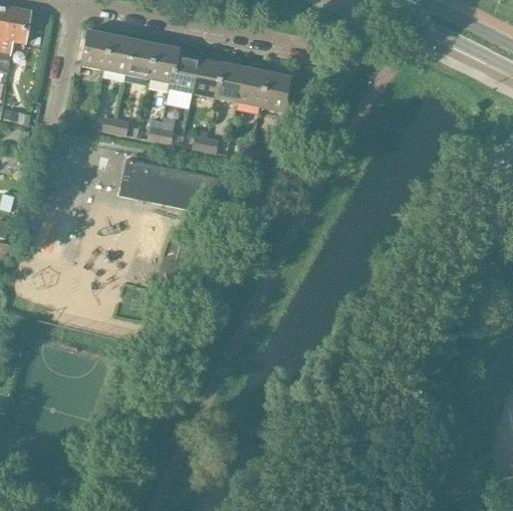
[(0,68),(10,7),(0,4),(0,68)]
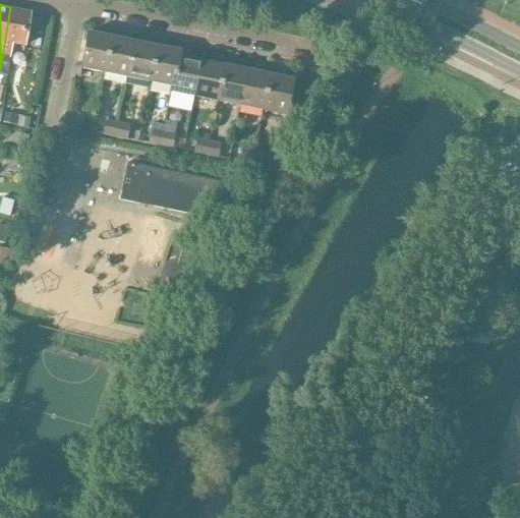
[(31,10),(10,7),(0,69),(8,71),(13,41),(25,43),(31,10)]
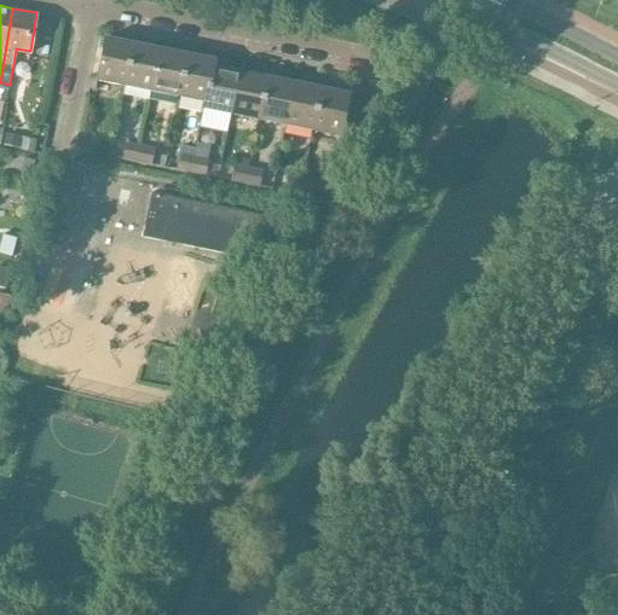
[(119,39),(104,36),(96,77),(125,83),(134,35),(120,33),(119,39)]
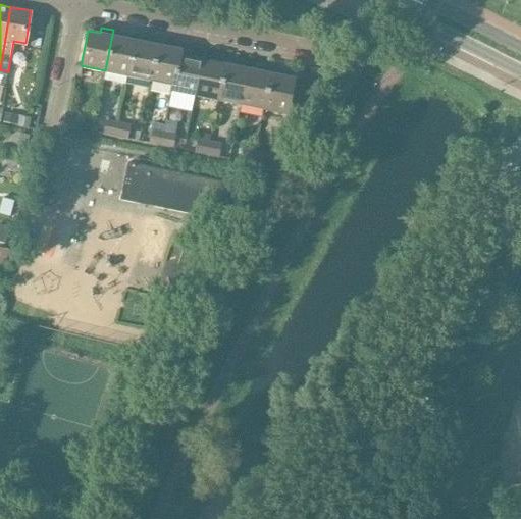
[(135,40),(123,38),(124,32),(113,30),(105,70),(127,75),(135,40)]
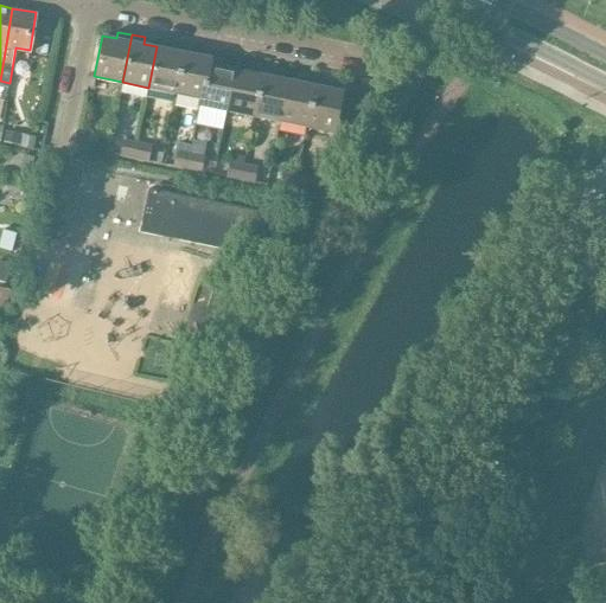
[(184,45),(171,43),(170,49),(157,46),(148,88),(174,92),(184,45)]
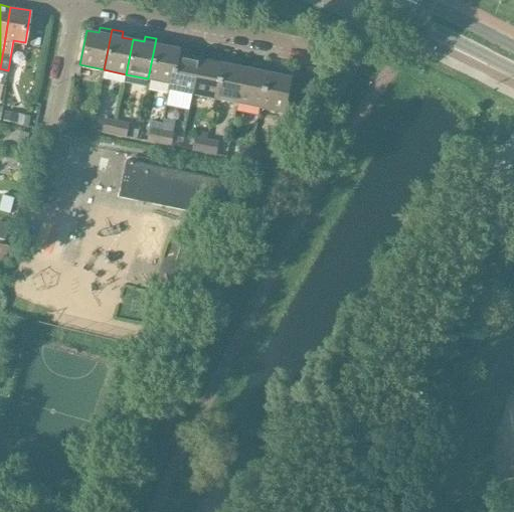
[(178,48),(167,46),(168,41),(156,38),(148,78),(169,82),(168,89),(169,89),(178,48)]
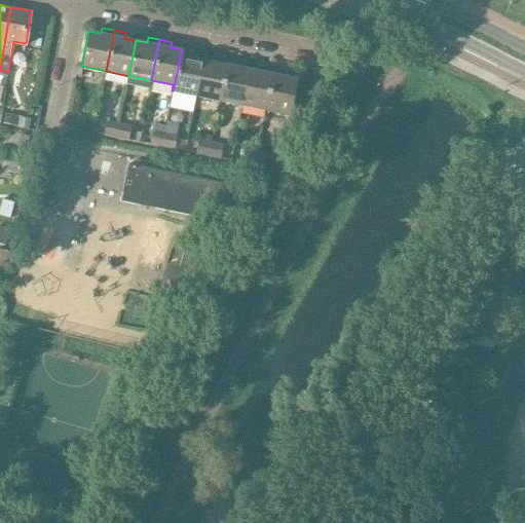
[(203,60),(192,58),(193,51),(182,49),(173,90),(196,95),(203,60)]
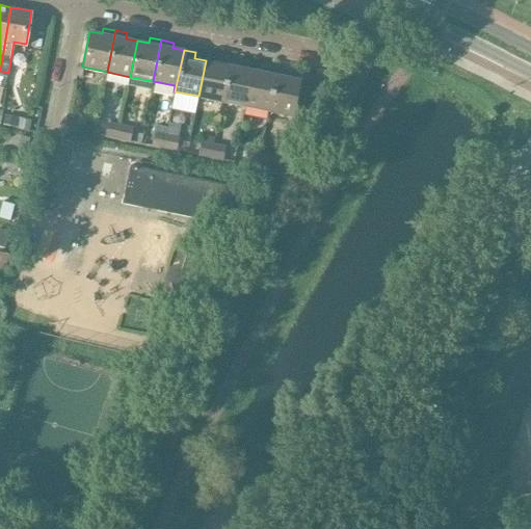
[(218,57),(217,62),(206,60),(198,96),(221,101),(230,59),(218,57)]
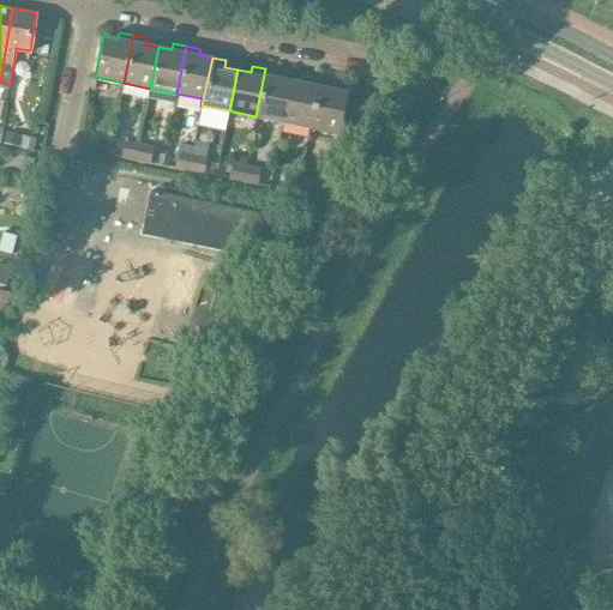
[(292,80),(278,78),(280,71),(265,68),(256,116),(283,121),(292,80)]
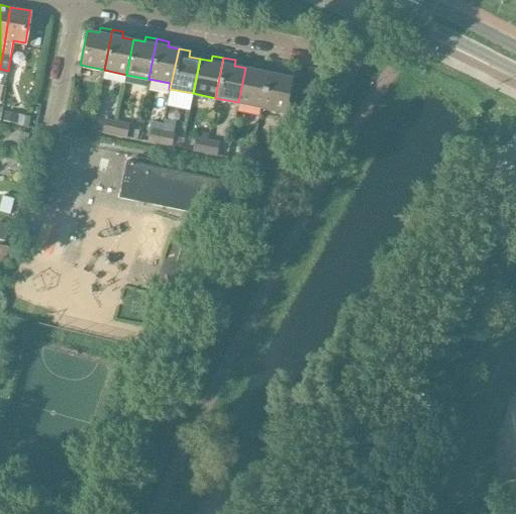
[(258,65),(256,70),(245,68),(238,102),(261,107),(269,67),(258,65)]
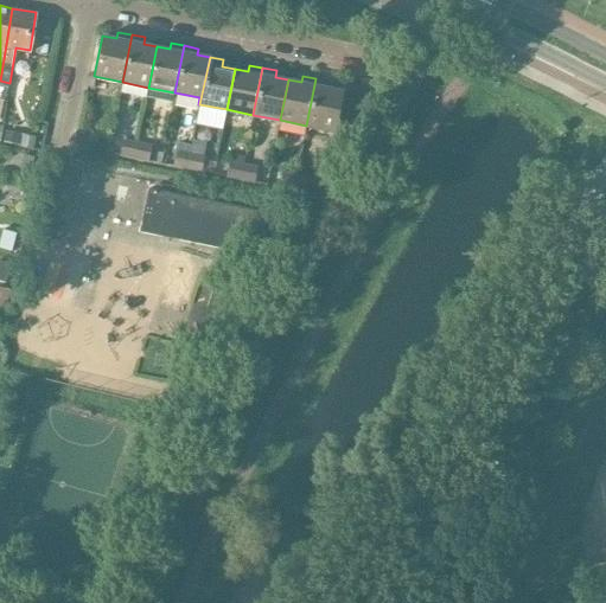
[(342,90),(327,88),(329,81),(316,78),(306,126),(333,132),(342,90)]
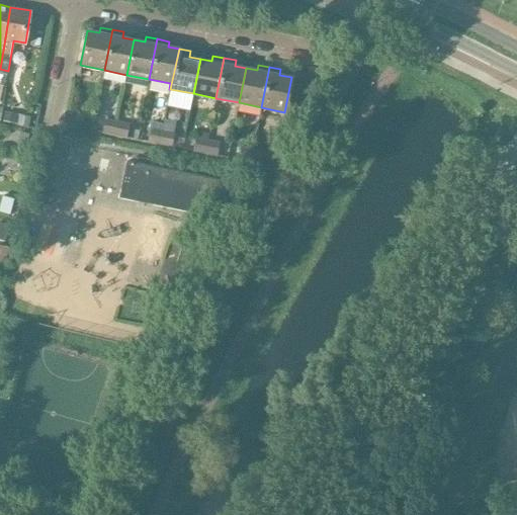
[(3,118),(3,119),(28,124),(30,115),(5,110),(3,118)]
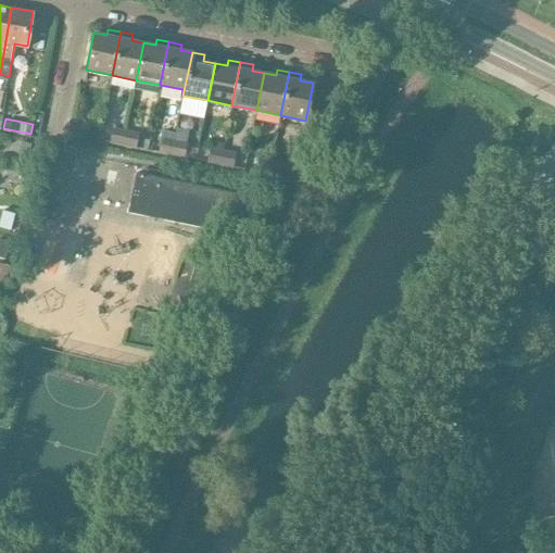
[(85,122),(72,118),(68,133),(82,135),(85,122)]
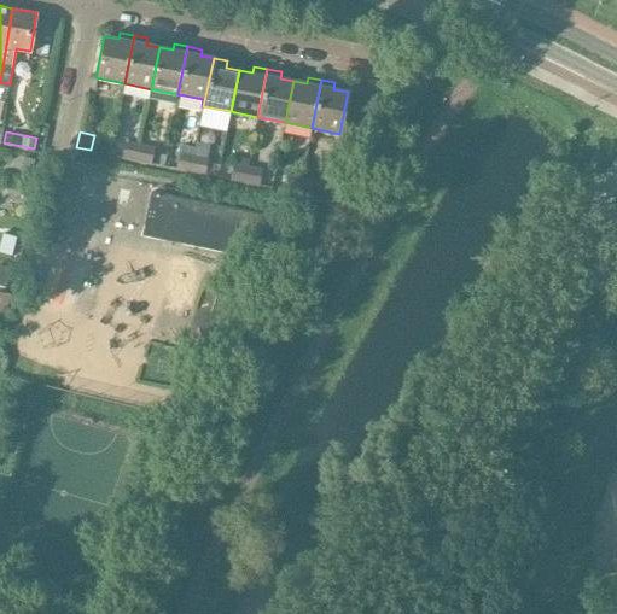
[(126,141),(123,156),(137,159),(140,145),(126,141)]
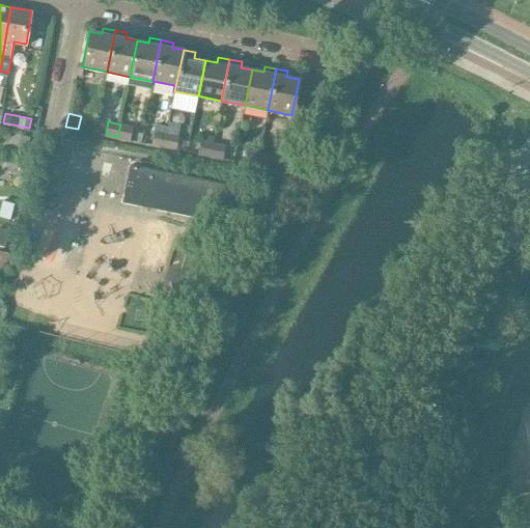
[(133,127),(120,124),(117,137),(130,139),(133,127)]
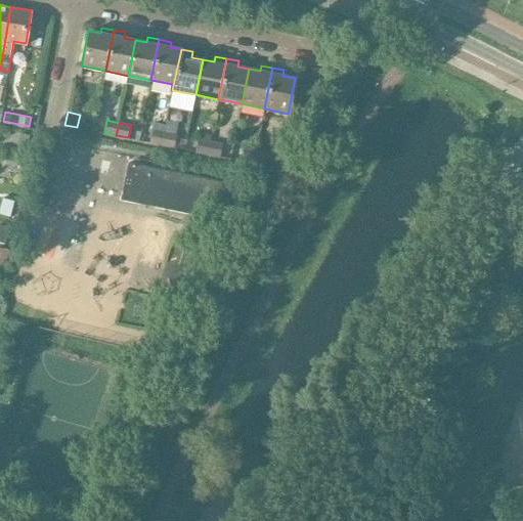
[(153,129),(149,141),(162,144),(164,132),(153,129)]
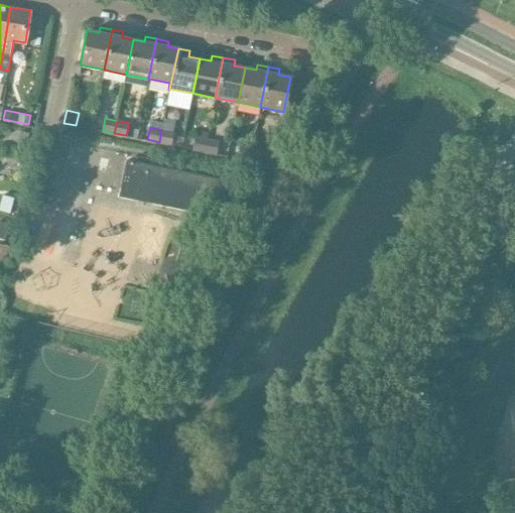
[(205,151),(207,139),(209,132),(197,129),(192,148),(205,151)]
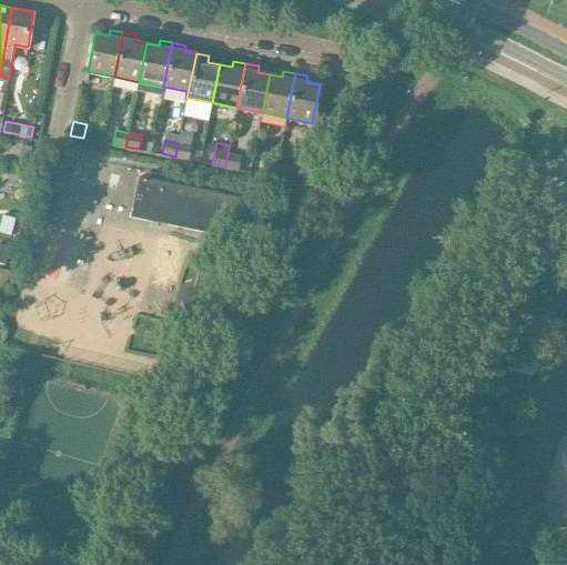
[(22,143),(19,161),(29,163),(33,145),(22,143)]
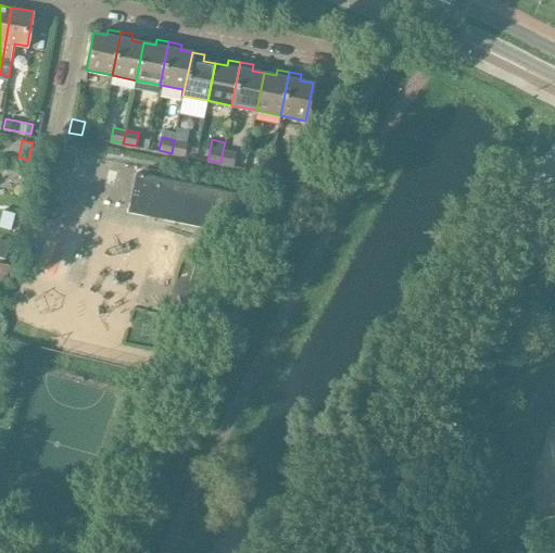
[(187,142),(174,140),(172,153),(185,155),(187,142)]
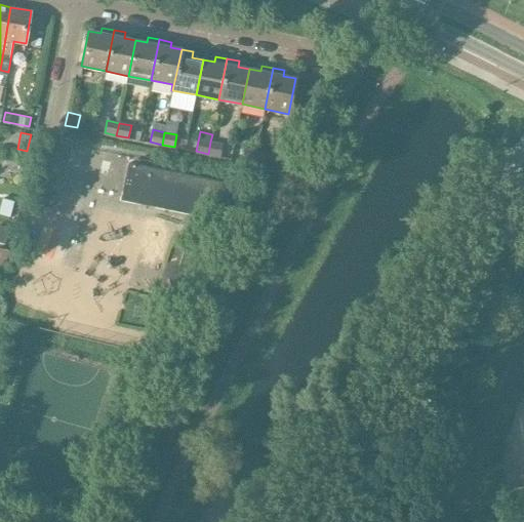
[(219,156),(223,144),(210,142),(208,154),(219,156)]
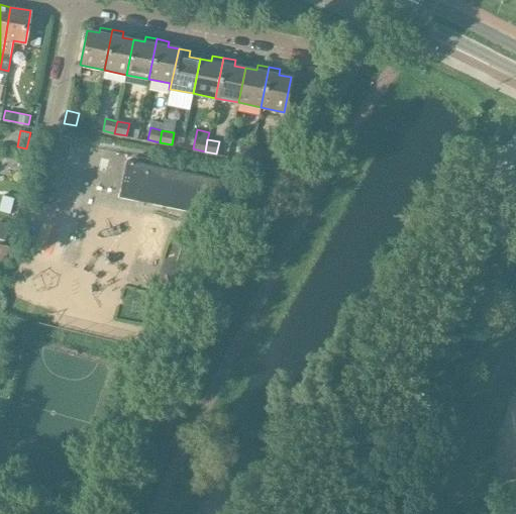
[(240,145),(238,158),(249,161),(252,148),(240,145)]
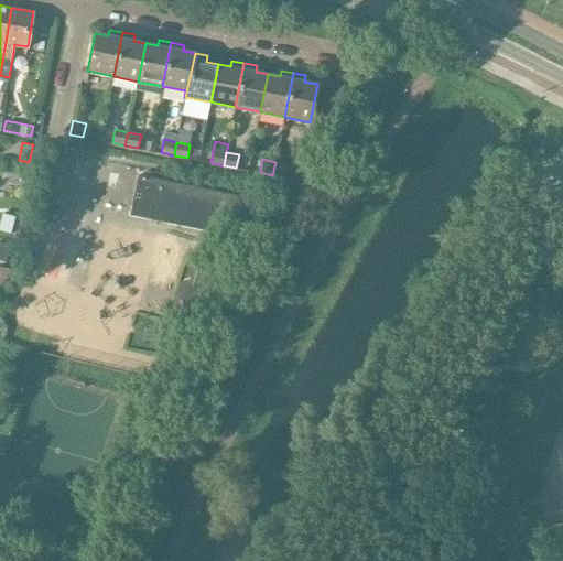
[(289,164),(275,162),(272,175),(285,177),(289,164)]
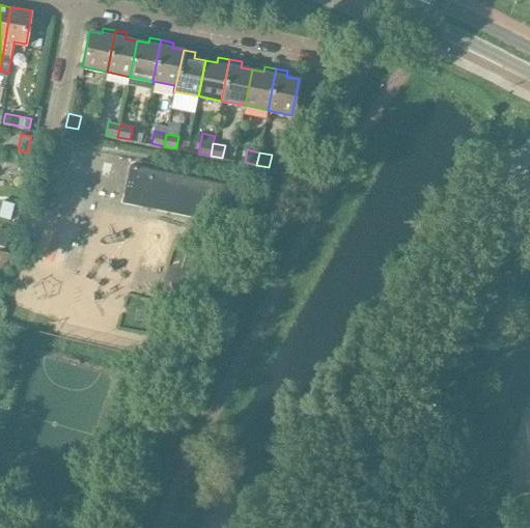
[(22,159),(19,174),(25,175),(28,160),(22,159)]
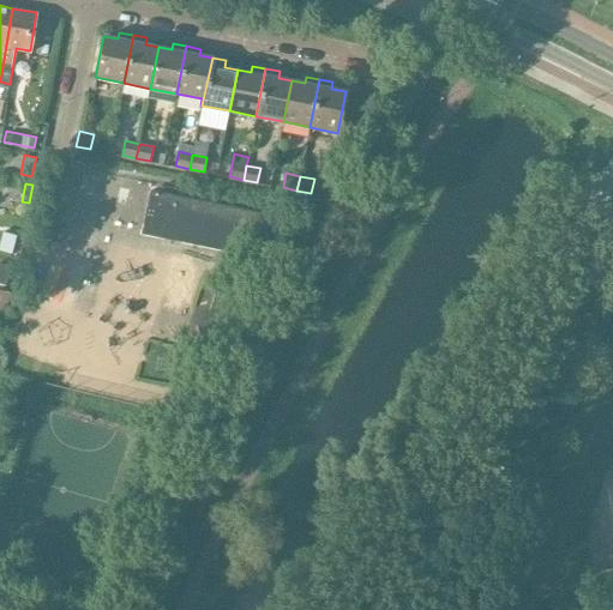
[(270,213),(150,189),(140,233),(262,258),(270,213)]
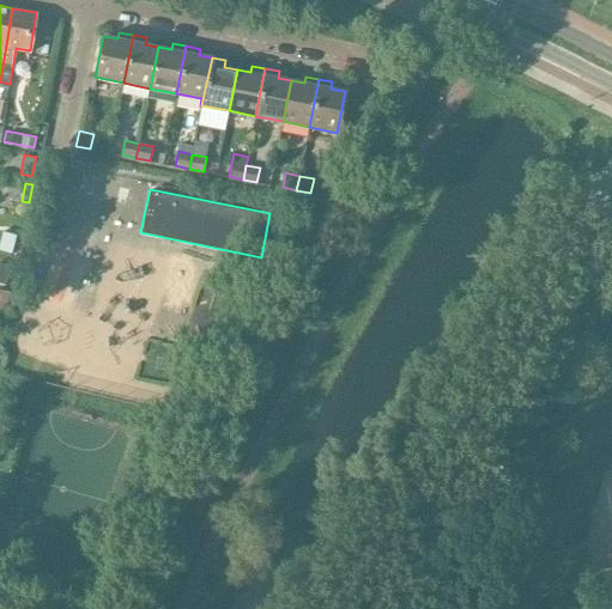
[(2,230),(0,239),(0,249),(12,253),(17,233),(2,230)]
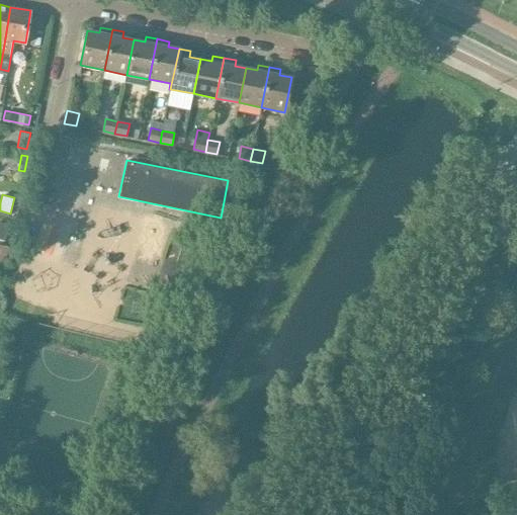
[(0,221),(0,238),(5,240),(9,224),(0,221)]
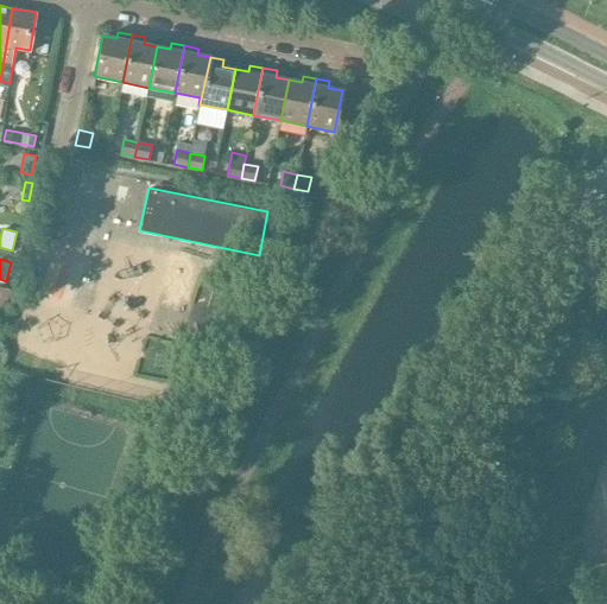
[(46,279),(43,288),(63,294),(71,265),(63,262),(57,283),(46,279)]
